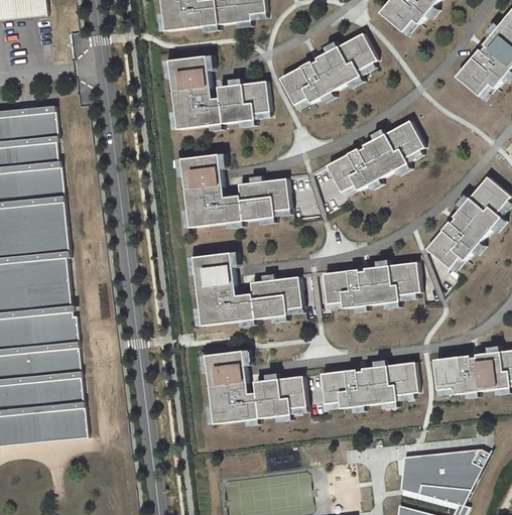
[(0,19),(45,15),(42,0),(0,0),(0,19)]
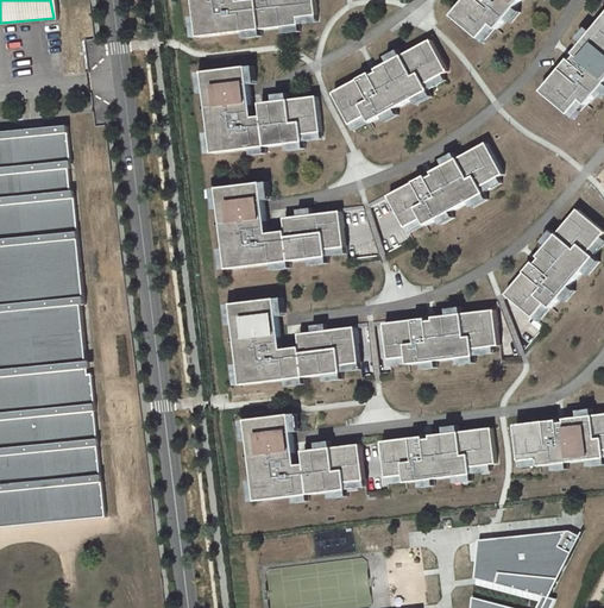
[(234,0),(190,0),(195,36),(295,23),(293,16),(313,13),(310,0),(234,0)]
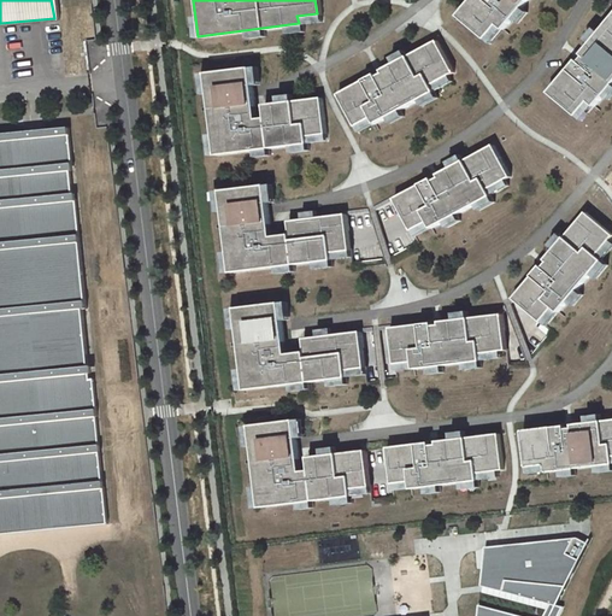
[(463,0),(452,15),(480,37),(492,23),(498,28),(521,0),(463,0)]
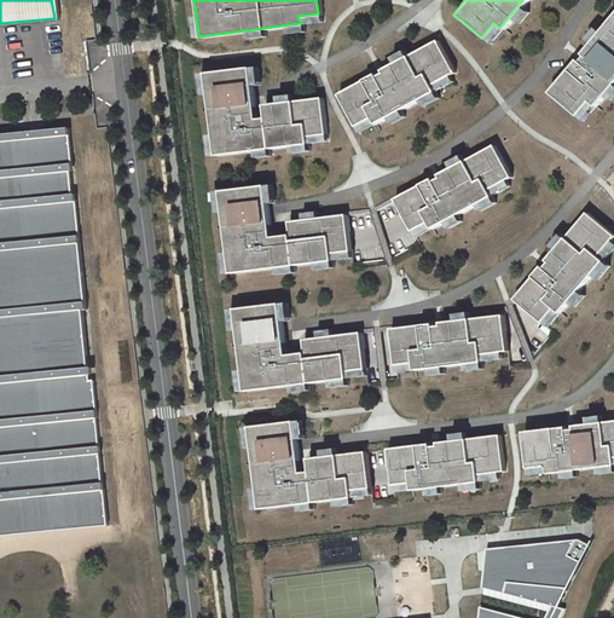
[(572,58),(544,91),(572,115),(584,99),(590,104),(613,76),(613,7),(575,53),(578,56),(574,61),(572,58)]
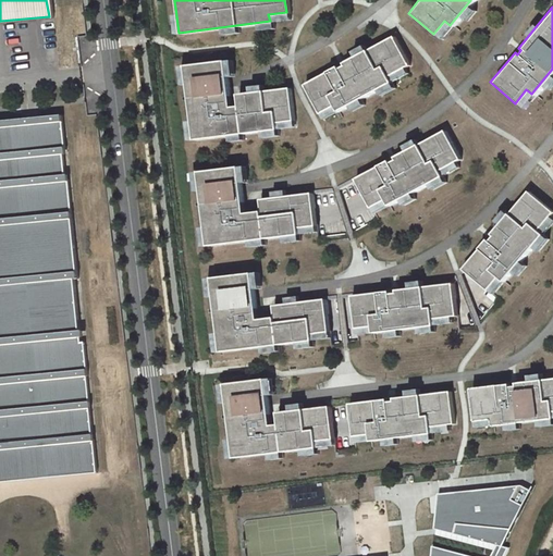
[(335,65),(302,84),(317,112),(332,103),(335,110),(389,82),(385,74),(406,63),(390,35),(340,62),(342,64),(336,68),(335,65)]
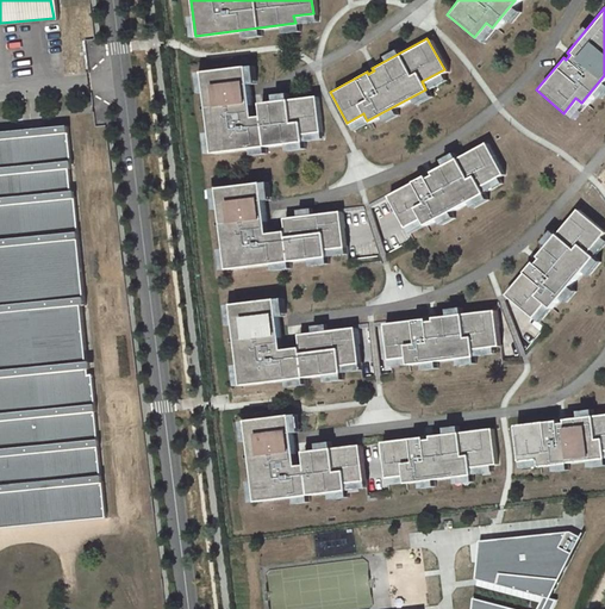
[(250,116),(243,66),(200,72),(210,151),(299,141),(299,132),(318,131),(315,97),(256,103),(259,115),(250,116)]
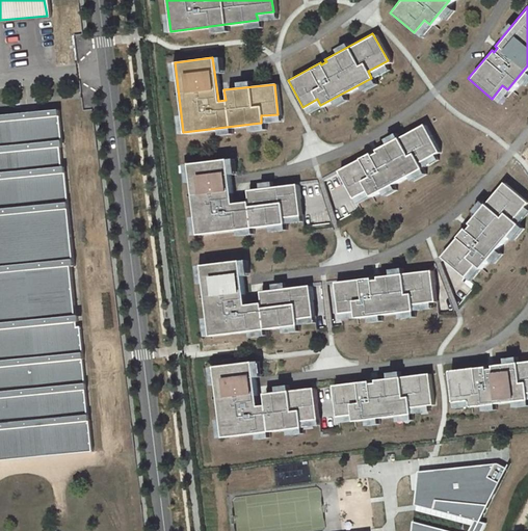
[(68,265),(72,265),(62,164),(60,164),(58,147),(61,145),(57,107),(0,112),(0,458),(88,450),(77,325),(73,325),(68,265)]
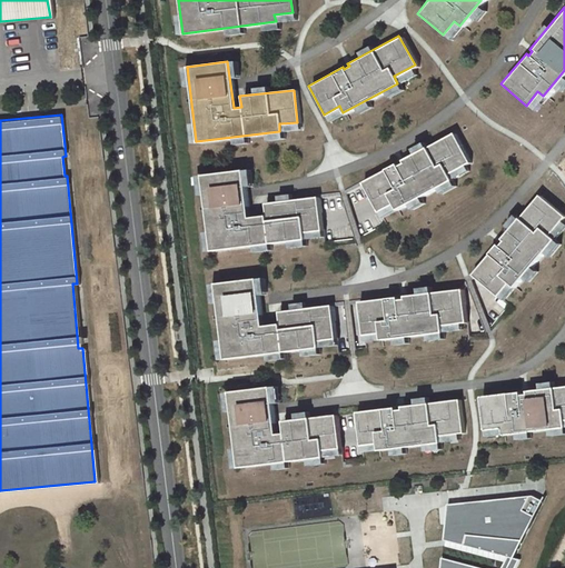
[(394,162),(359,181),(375,211),(390,202),(394,209),(449,180),(445,172),(466,161),(450,132),(399,160),(400,162),(396,166),(394,162)]
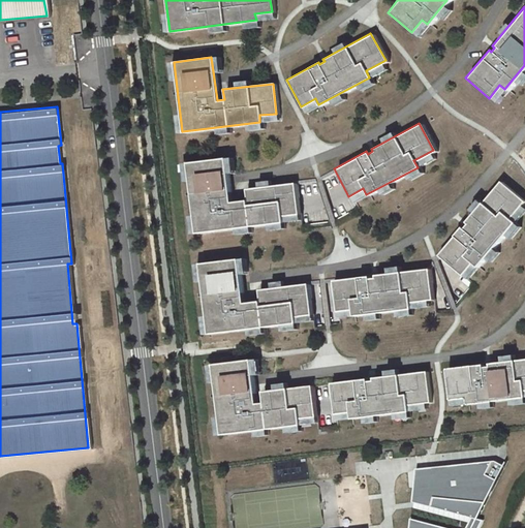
[(223,157),(186,162),(194,233),(281,221),(281,215),(297,213),(291,182),(236,189),(236,200),(229,202),(223,157)]
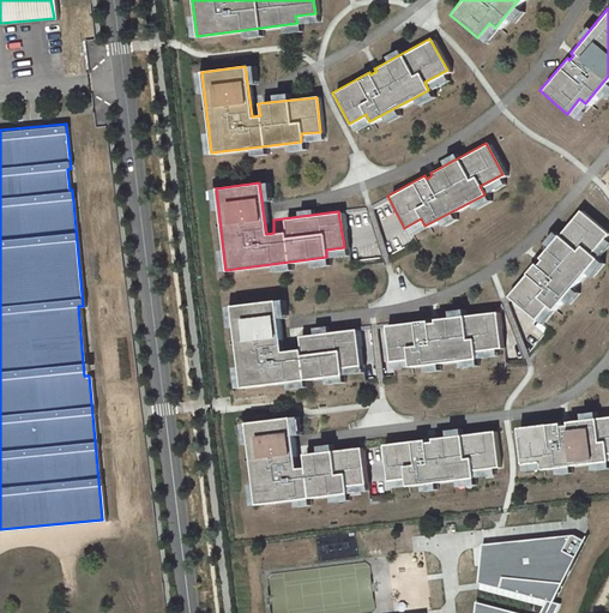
[(532,263),(506,295),(534,318),(546,304),(552,308),(595,257),(588,252),(604,232),(577,209),(537,258),(540,259),(535,264),(532,263)]
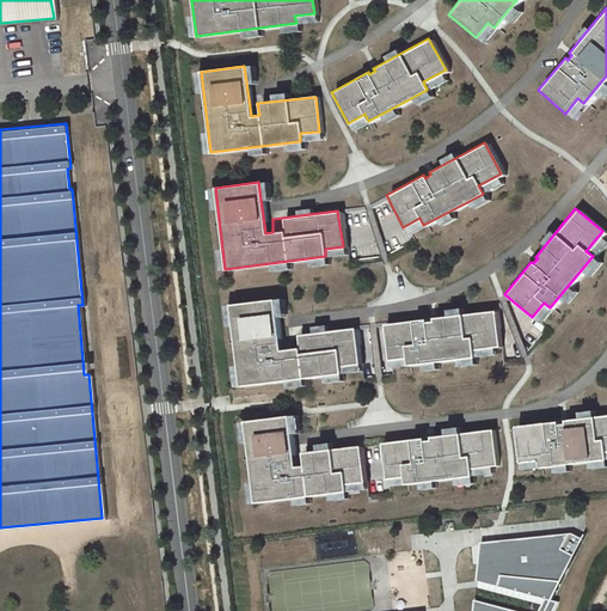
[(280,349),(274,299),(230,304),(239,385),(339,372),(338,366),(357,364),(351,327),(287,336),(288,348),(280,349)]
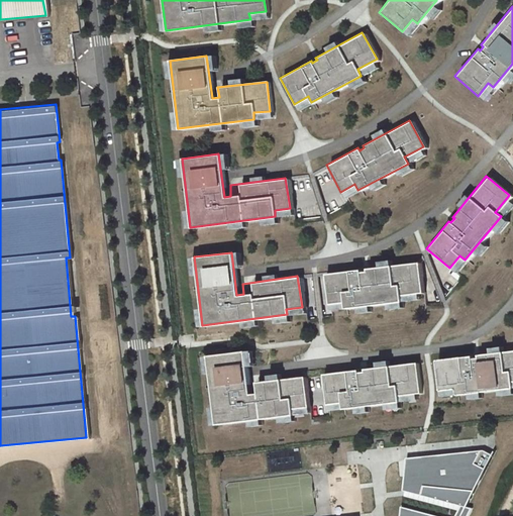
[(358,269),(323,274),(327,304),(343,301),(343,308),(400,301),(399,294),(420,291),(416,262),(364,268),(365,271),(360,272),(358,269)]
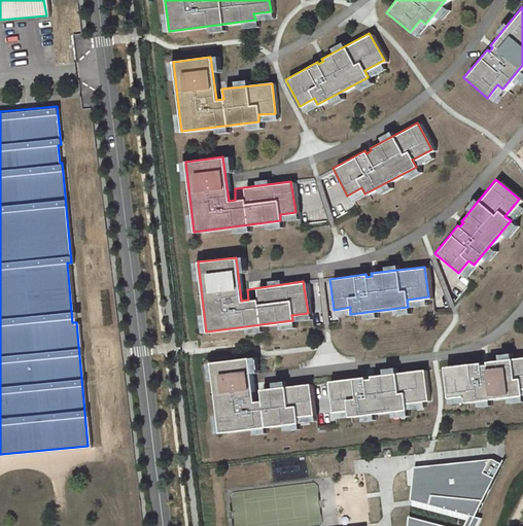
[(478,361),(442,366),(445,396),(462,394),(462,400),(520,394),(519,387),(522,386),(522,355),(484,361),(484,363),(479,364),(478,361)]
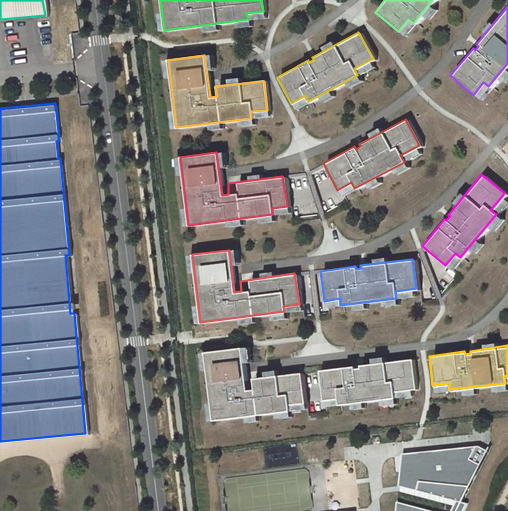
[(241,347),(205,352),(213,420),(289,410),(288,404),(303,402),(300,373),(251,378),(253,389),(246,390),(241,347)]
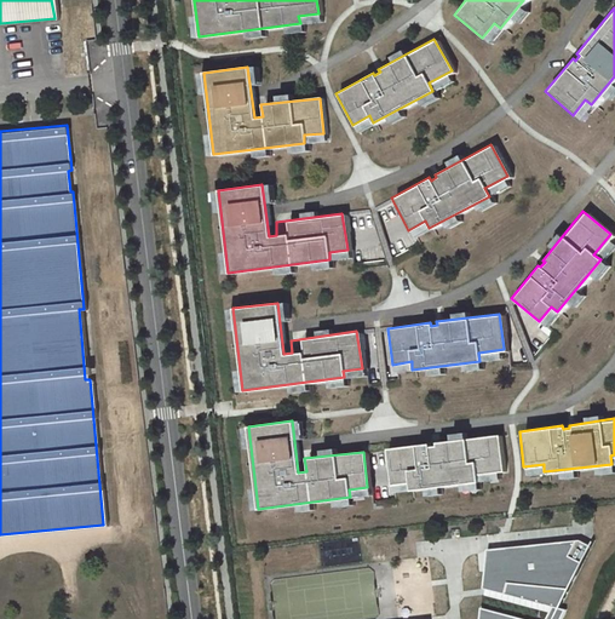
[(427,442),(385,448),(389,485),(408,482),(409,489),(477,482),(476,474),(501,470),(496,434),(434,442),(434,445),(429,446),(427,442)]
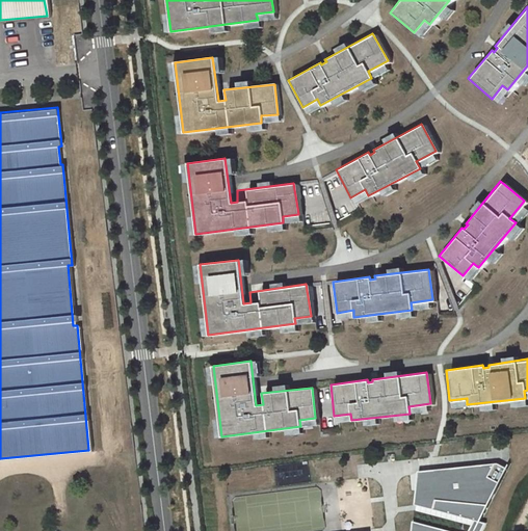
[(475,520),(502,468),(493,461),(414,470),(411,503),(470,519),(463,530),(452,530),(408,519),(406,530),(476,530),(481,523),(475,520)]
